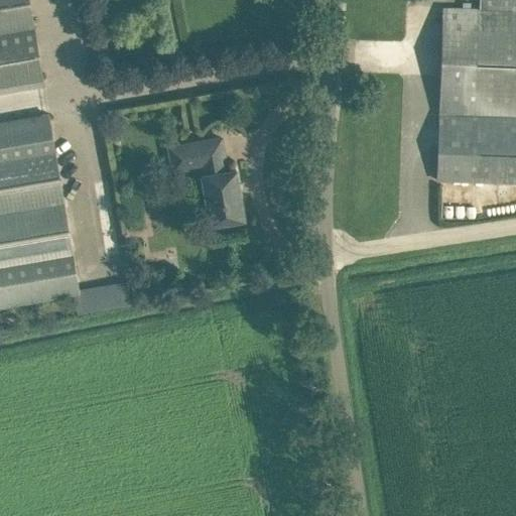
[(0,0),(0,87),(42,80),(28,0),(0,0)]
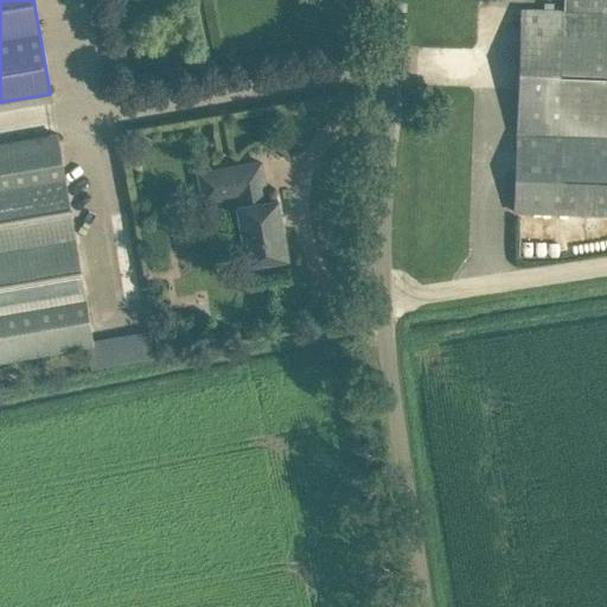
[(606,135),(606,0),(563,0),(563,11),(521,8),(516,132),(517,132),(606,135)]
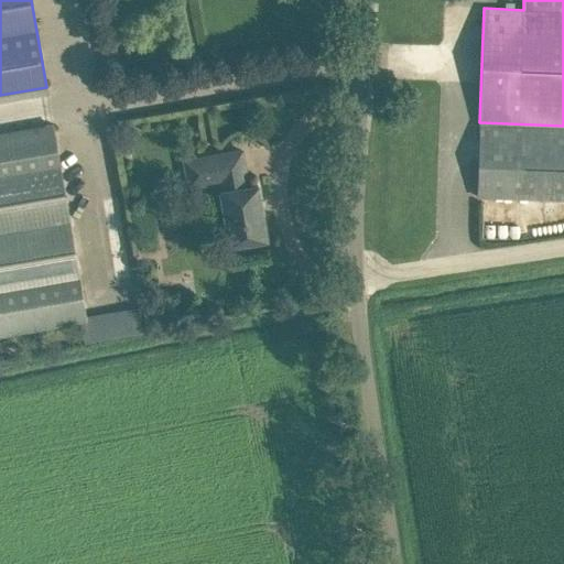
[(477,196),(563,198),(563,126),(480,122),(477,196)]
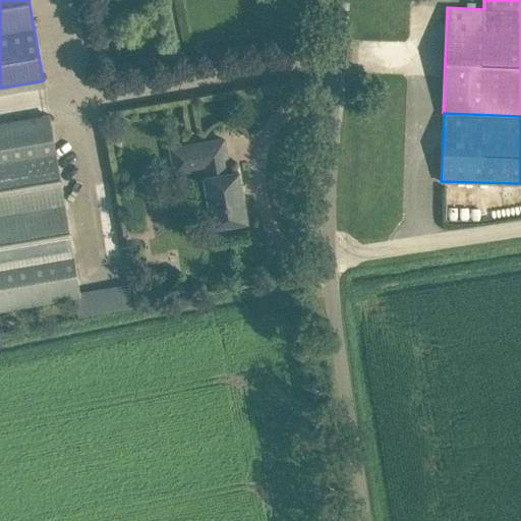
[(0,310),(74,297),(75,303),(77,319),(135,308),(132,287),(77,296),(64,205),(55,151),(51,122),(50,114),(0,122),(0,310)]
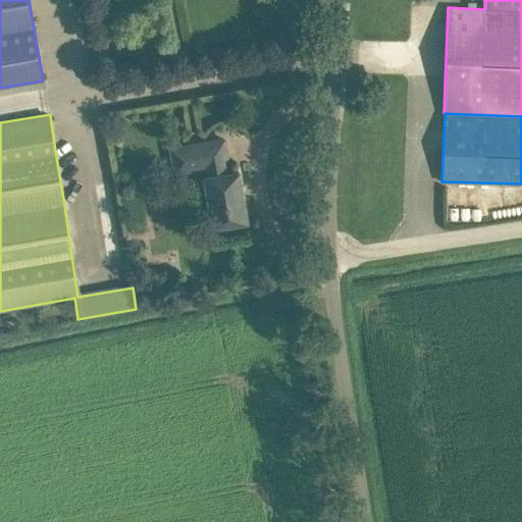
[(229,171),(224,139),(170,148),(174,172),(203,167),(213,226),(247,220),(238,170),(229,171)]
